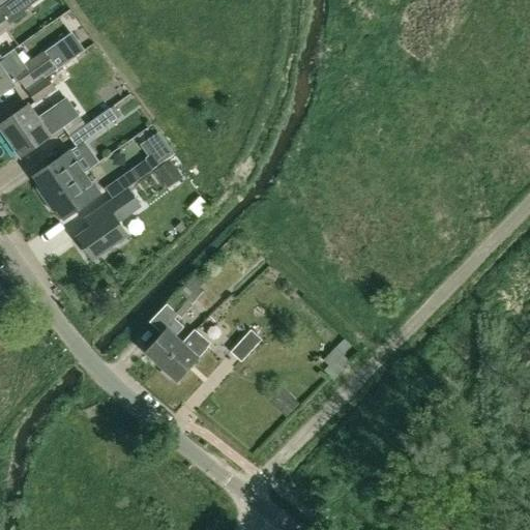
[(0,33),(6,29),(4,27),(25,11),(17,0),(10,0),(0,7),(0,33)]
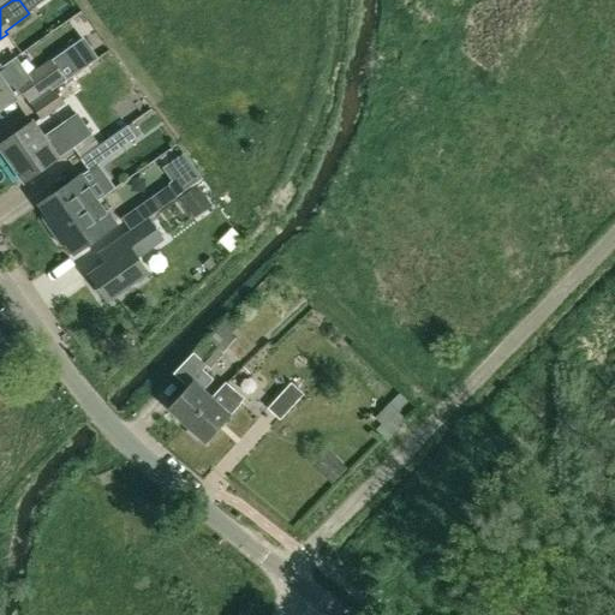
[(39,4),(35,0),(19,0),(27,11),(39,4)]
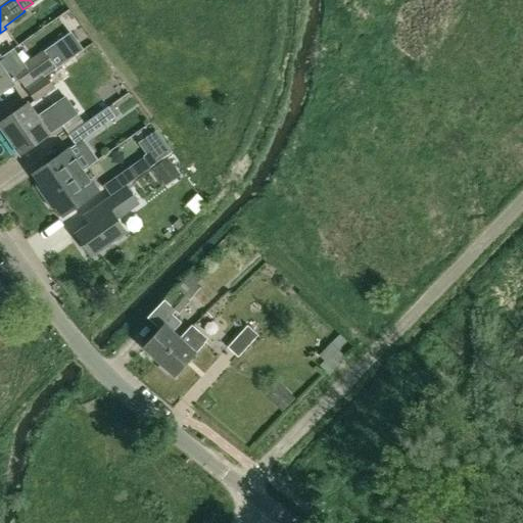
[(0,92),(11,84),(10,82),(17,77),(24,86),(22,86),(25,88),(43,76),(45,79),(47,77),(57,69),(56,67),(72,56),(67,48),(50,59),(46,52),(16,73),(13,68),(10,69),(0,55),(0,92)]
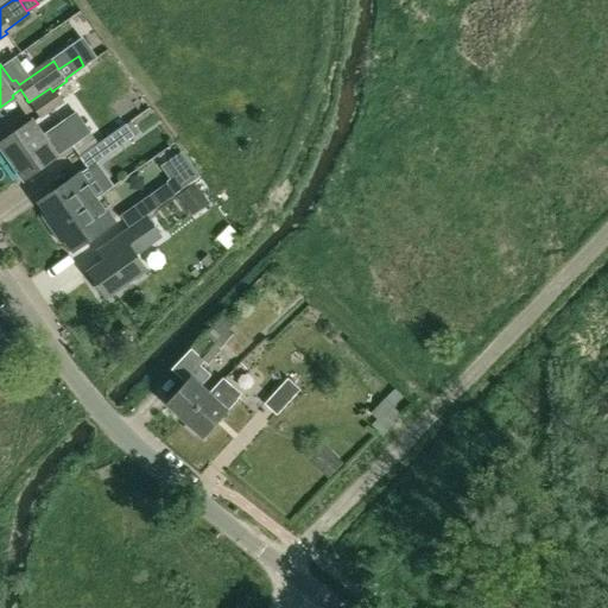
[(52,92),(31,106),(40,119),(64,103),(55,89),(52,92)]
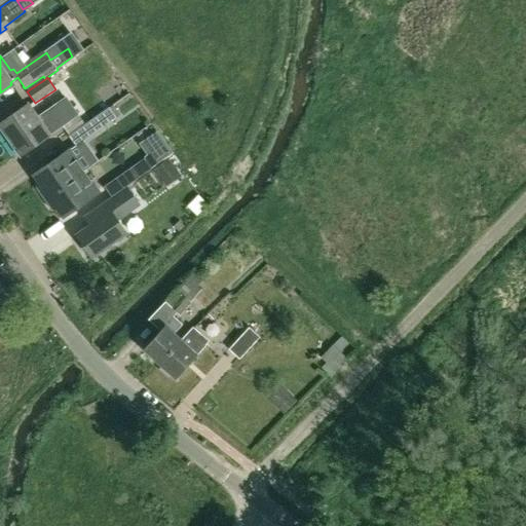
[(0,125),(21,154),(77,114),(66,98),(37,118),(27,105),(0,123),(0,125)]
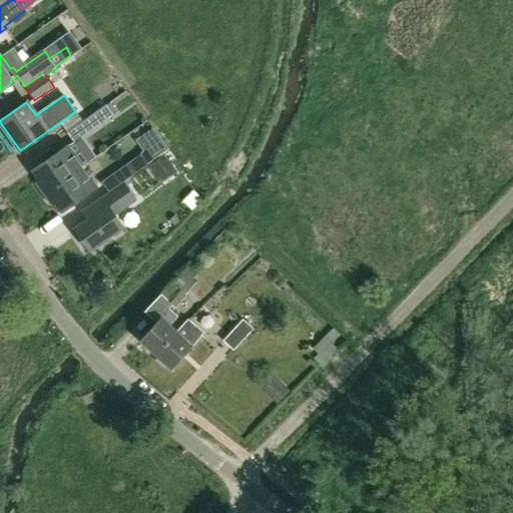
[(74,142),(115,114),(107,103),(66,131),(74,142)]
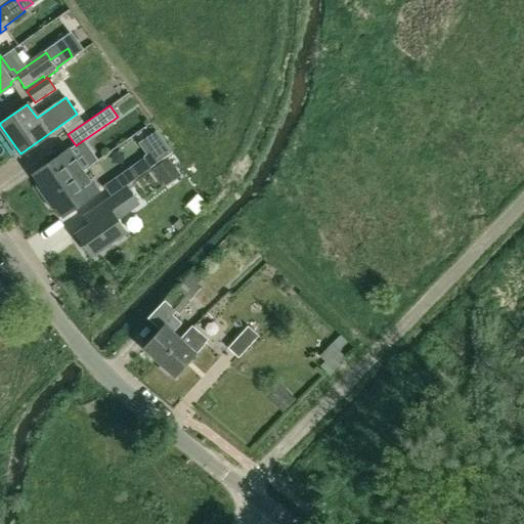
[(143,158),(150,168),(172,154),(157,131),(138,143),(146,155),(143,157),(143,158)]
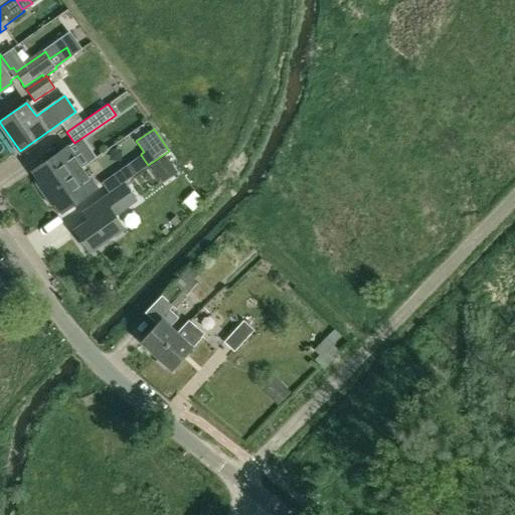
[(36,184),(43,194),(74,171),(67,162),(74,157),(67,147),(34,171),(39,178),(37,180),(36,184)]
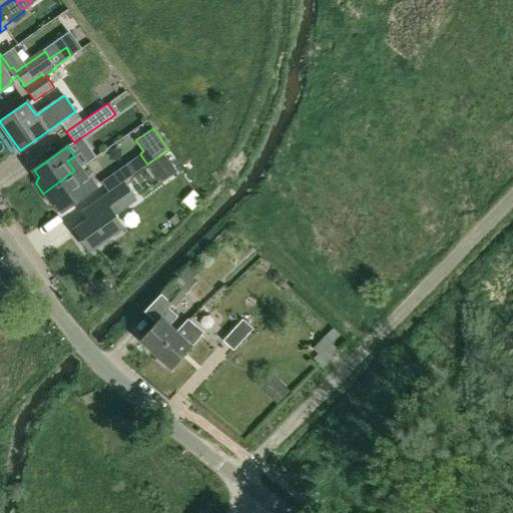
[(108,192),(124,180),(147,164),(140,154),(101,182),(108,192)]
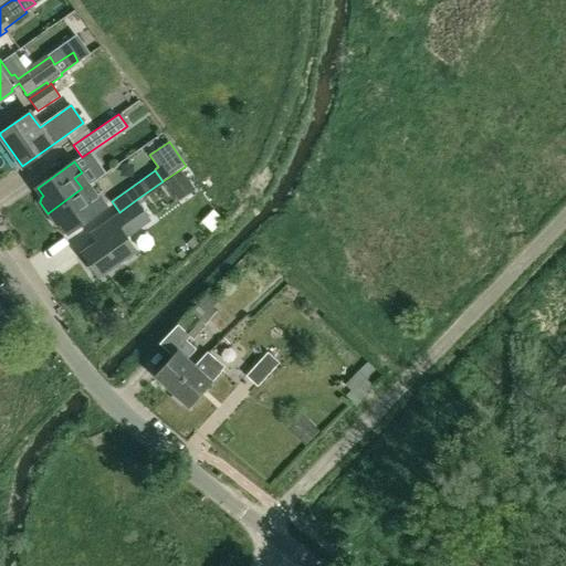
[(82,188),(48,213),(56,226),(61,227),(64,224),(70,232),(106,207),(90,182),(82,188)]
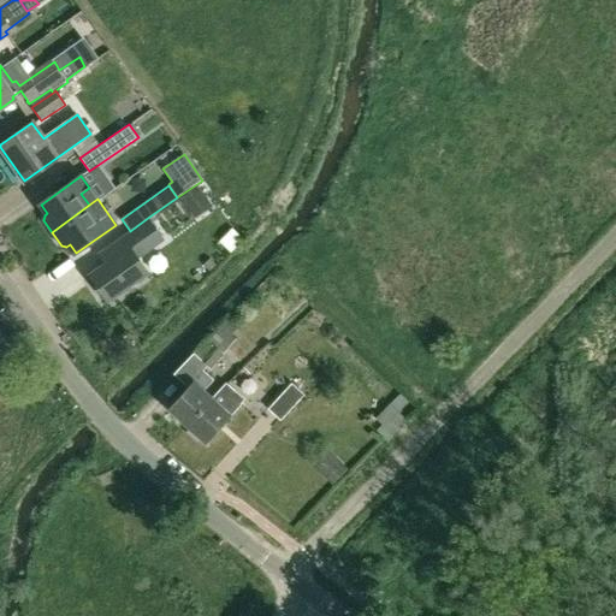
[(149,217),(130,231),(98,254),(106,266),(92,276),(108,298),(148,271),(137,255),(163,237),(149,217)]
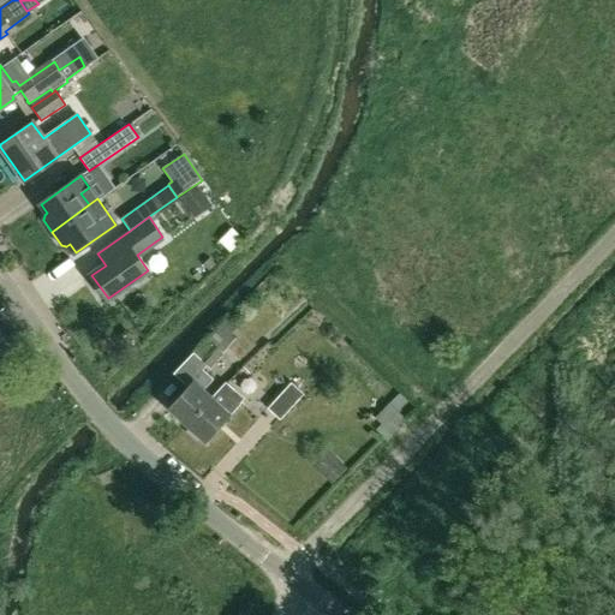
[(224,354),(222,353),(237,339),(224,327),(209,341),(209,340),(206,338),(193,351),(192,352),(210,369),(224,354)]
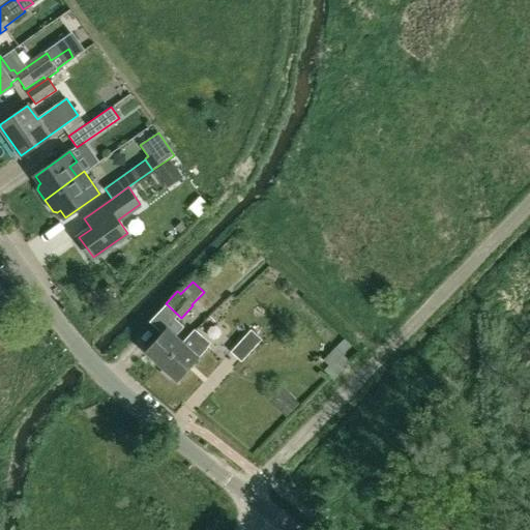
[(0,340),(12,330),(0,314),(0,340)]
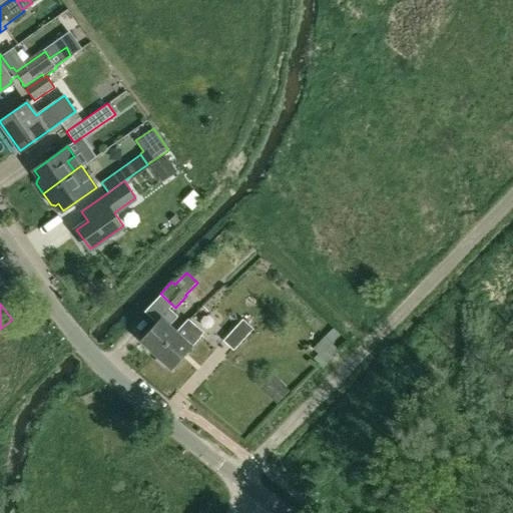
[(156,353),(176,331),(169,325),(177,315),(169,308),(141,339),(156,353)]
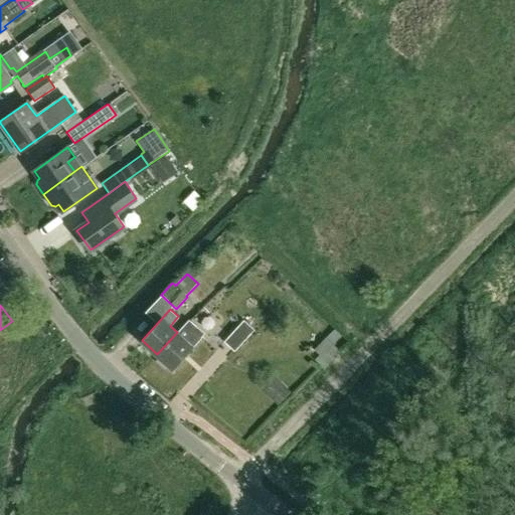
[(189,319),(177,332),(157,354),(173,369),(206,333),(197,326),(189,319)]
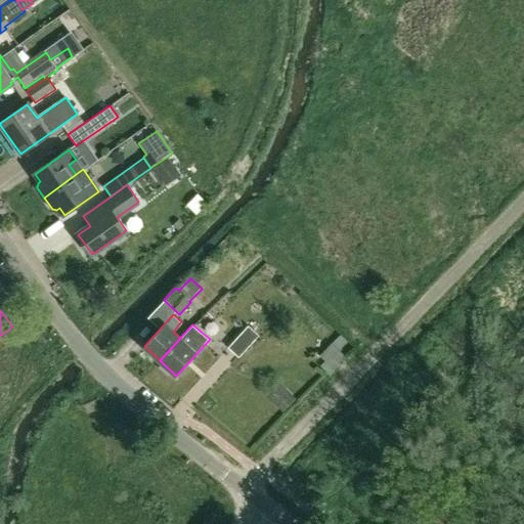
[(238,355),(257,334),(248,325),(229,347),(238,355)]
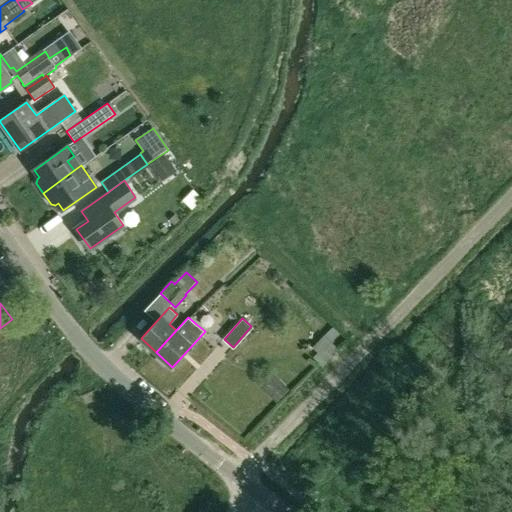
[(328,361),(346,340),(331,327),(313,348),(328,361)]
